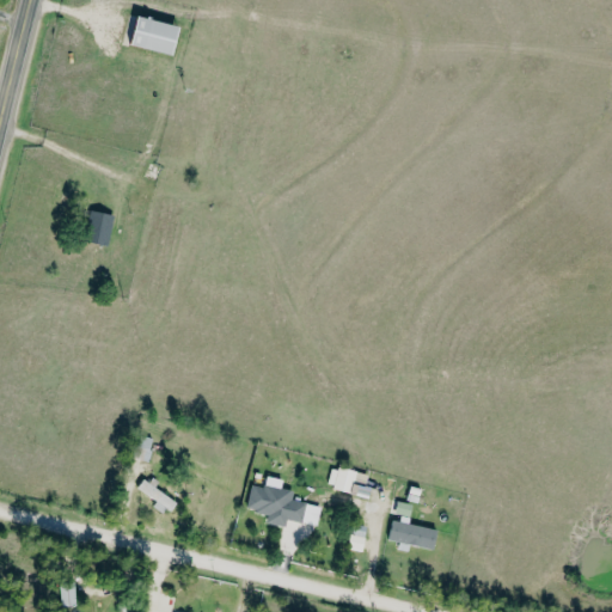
[(132,44),(173,55),(182,26),(139,16),(132,44)]
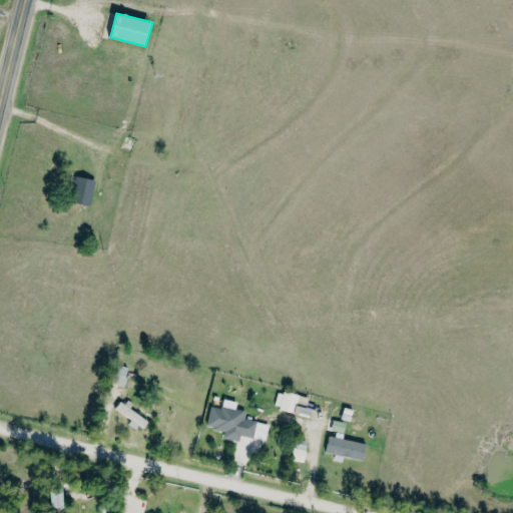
[(96,179),(76,177),(73,202),(93,205),(96,179)]
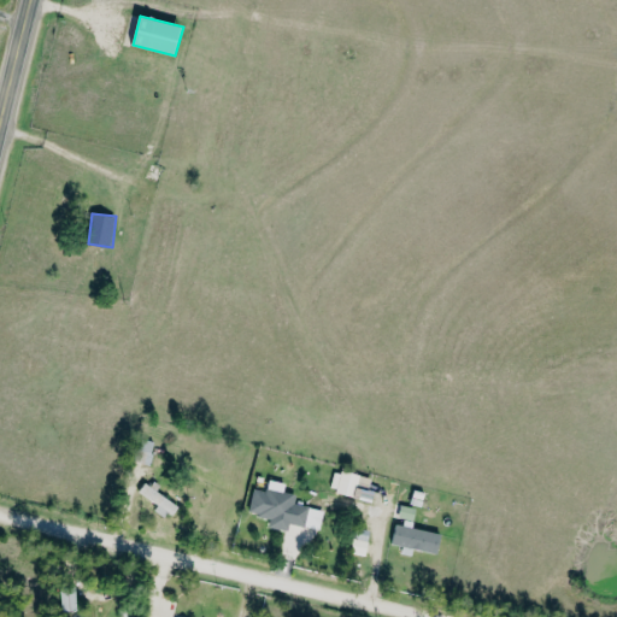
[(158,442),(142,438),(136,460),(151,465),(158,442)]
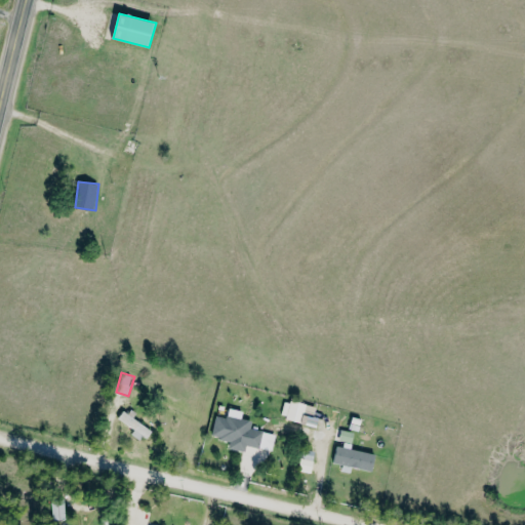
[(318,408),(286,399),(282,416),(313,425),(318,408)]
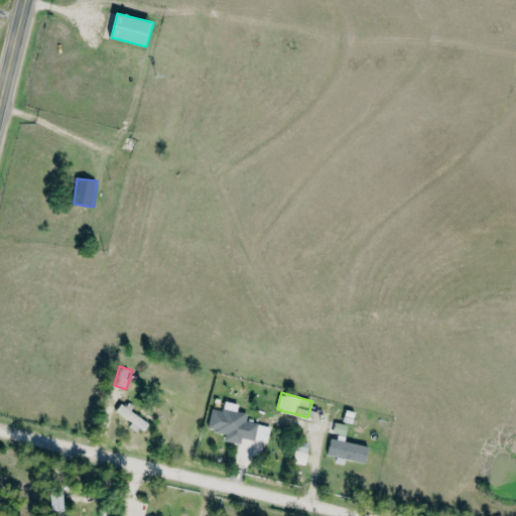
[(272,426),(248,421),(249,414),(238,411),(240,404),(226,401),(224,411),(214,408),(209,429),(228,433),(226,440),(243,444),(244,439),(268,444),(272,426)]
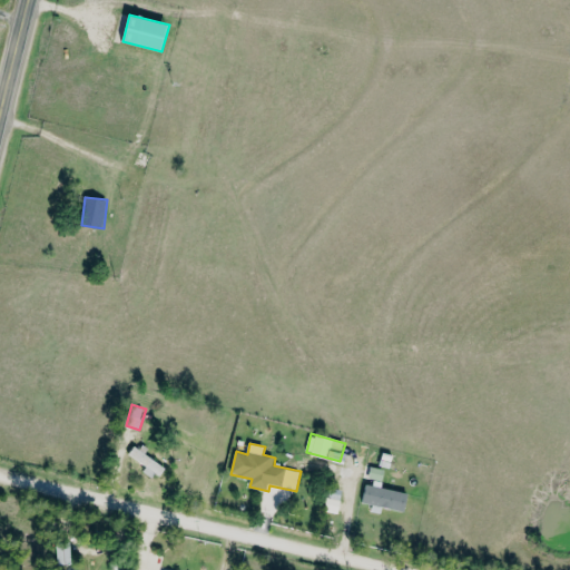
[(382,488),(385,470),(372,467),(370,478),(375,479),(374,485),(367,484),(363,503),(405,511),(409,493),(382,488)]
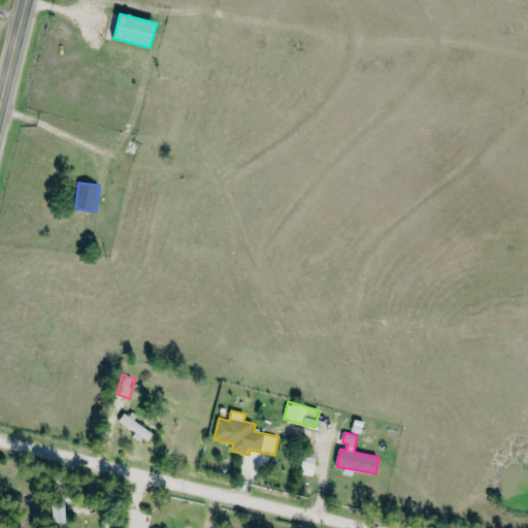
[(67,523),(66,502),(53,503),(54,524),(67,523)]
